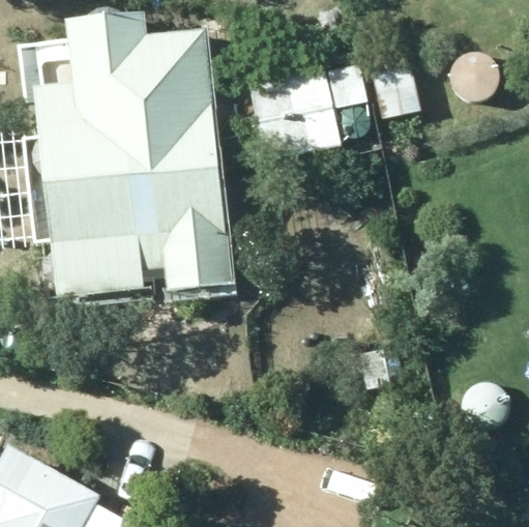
[(224,233),(205,29),(146,34),(144,12),(66,20),(71,83),(37,87),(41,138),(0,141),(0,227),(2,246),(51,243),(56,297),(143,290),(142,269),(164,268),(166,287),(233,281),(228,233),(224,233)]
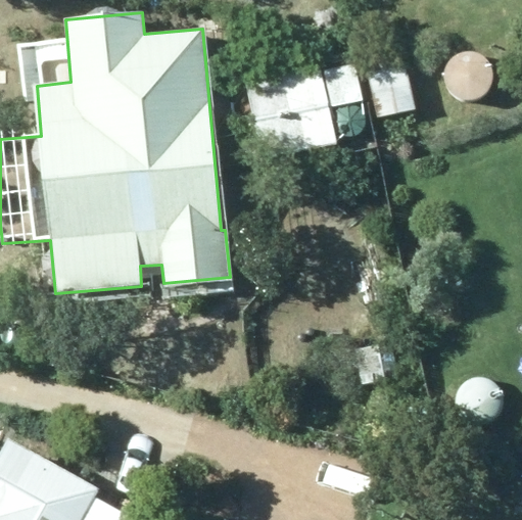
[(415,105),(406,63),(367,72),(377,113),(415,105)]
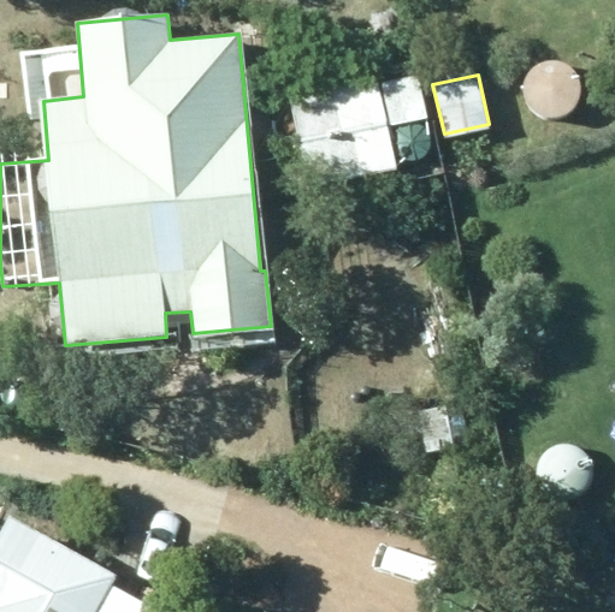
[(396,168),(380,79),(268,99),(284,188),(396,168)]
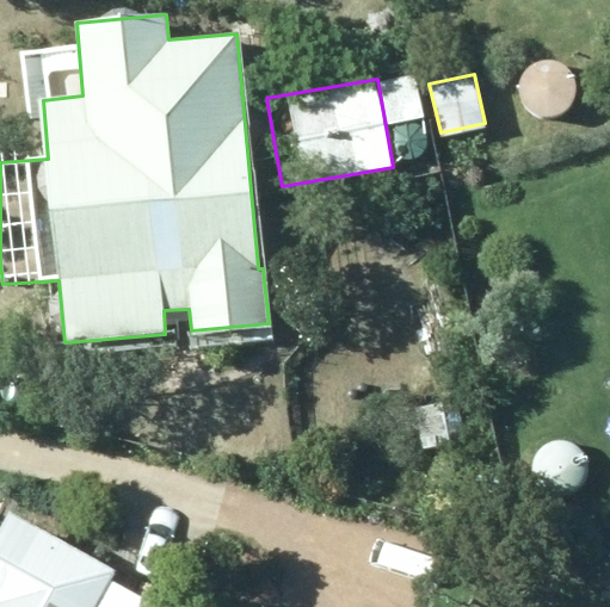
[(463,440),(457,398),(414,404),(421,446),(463,440)]
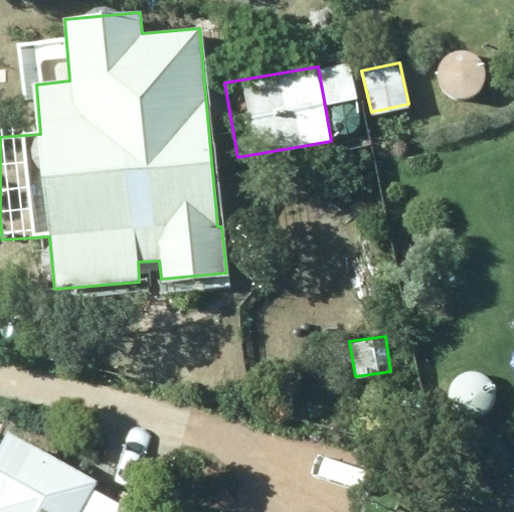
[(0,511),(136,511),(138,511),(94,486),(97,480),(7,431),(0,443),(0,511)]
